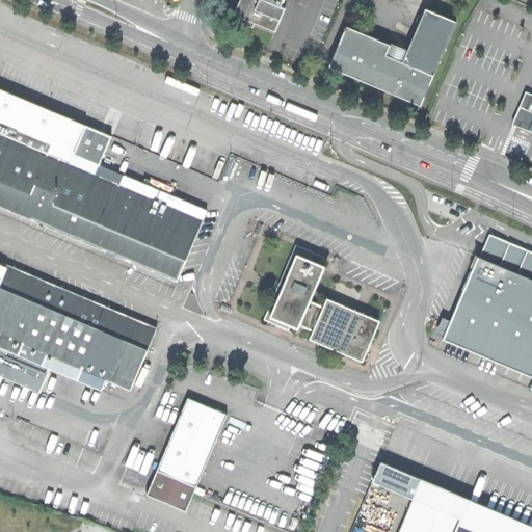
[(267,0),(239,0),(234,12),(240,16),(255,22),(274,30),(284,7),(280,5),(267,0)]
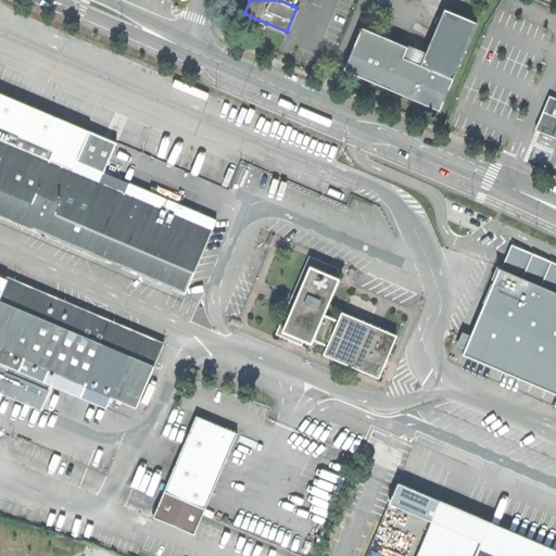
[(477,23),(444,10),(421,62),(409,58),(414,49),(408,46),(407,47),(362,27),(344,70),(402,95),(440,110),(477,23)]
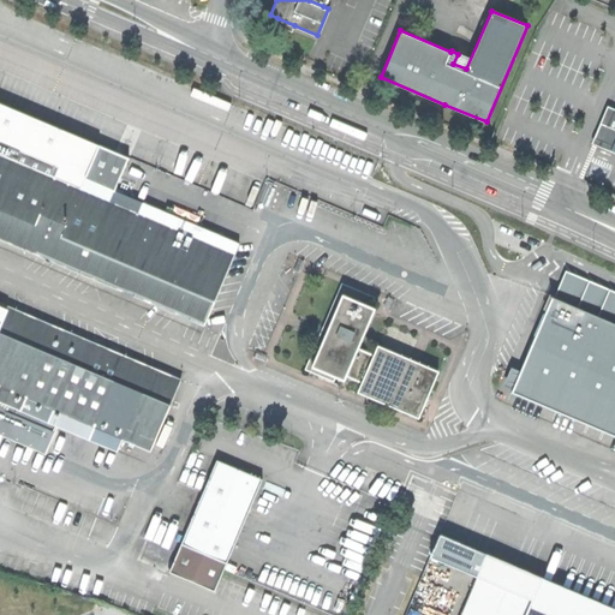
[(292,31),(294,25),(278,18),(275,24),(292,31)]
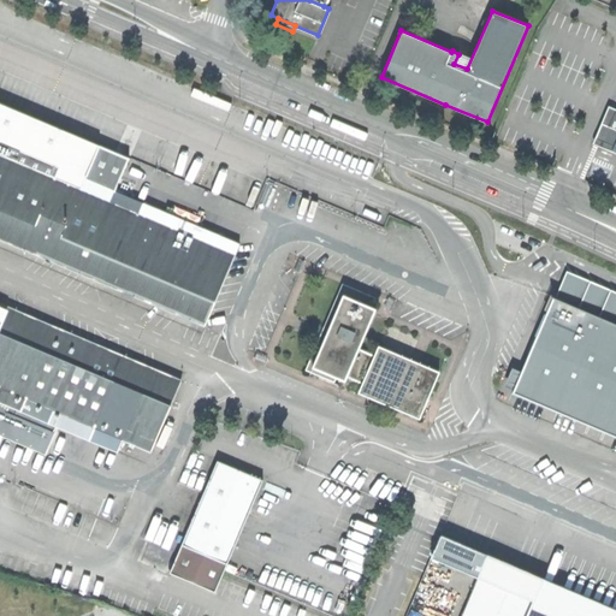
[(0,237),(207,325),(241,244),(116,191),(88,179),(101,147),(0,104),(0,237)]
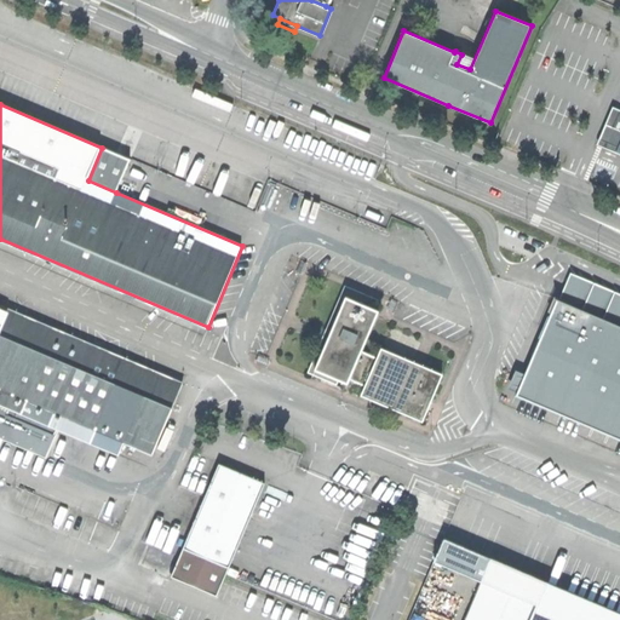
[(619,147),(619,109),(613,107),(597,144),(619,154),(619,150),(619,147)]
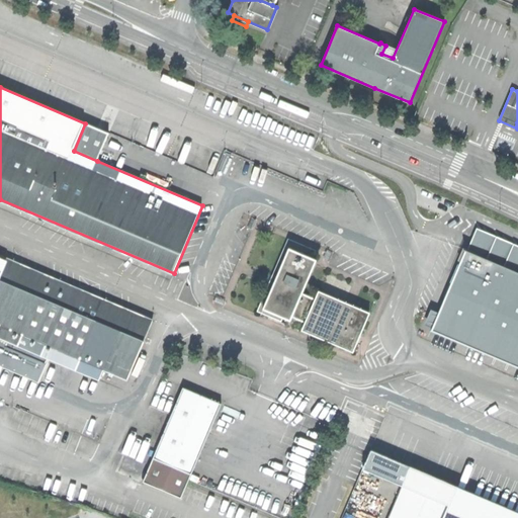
[(108,134),(85,123),(74,151),(97,161),(104,144),(108,134)]
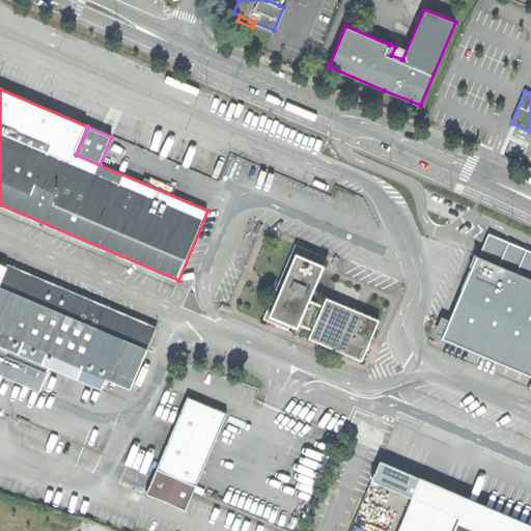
[(479,257),(477,257),(443,338),(530,376),(530,251),(491,233),(483,249),(479,257)]
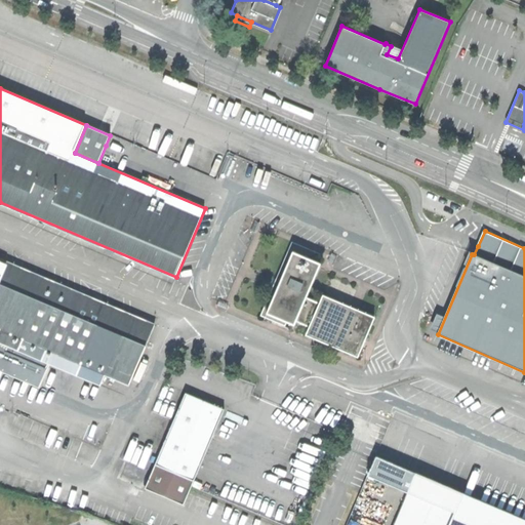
[(295,242),(266,314),(288,324),(289,320),(297,324),(299,319),(314,326),(310,333),(360,355),(376,318),(326,295),(323,304),(309,297),(323,263),(319,261),(322,254),(295,242)]
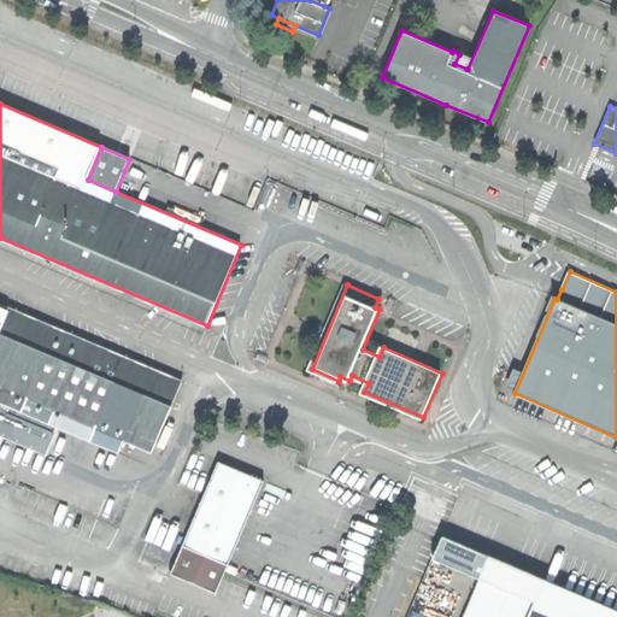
[(0,435),(46,454),(58,428),(117,452),(123,440),(152,453),(182,381),(1,304),(0,306),(0,435)]
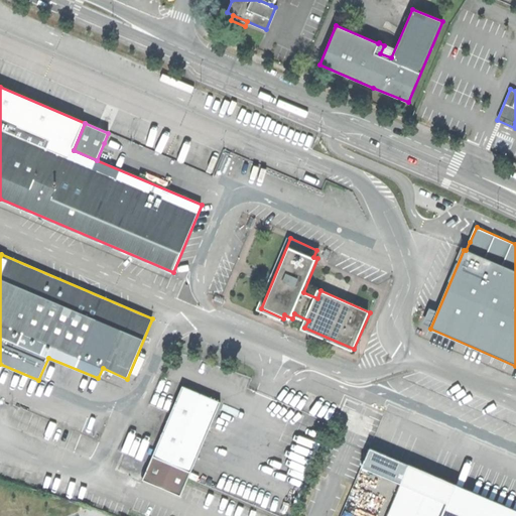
[(149,463),(142,479),(180,495),(184,484),(185,482),(187,477),(220,401),(181,385),(170,412),(149,463)]
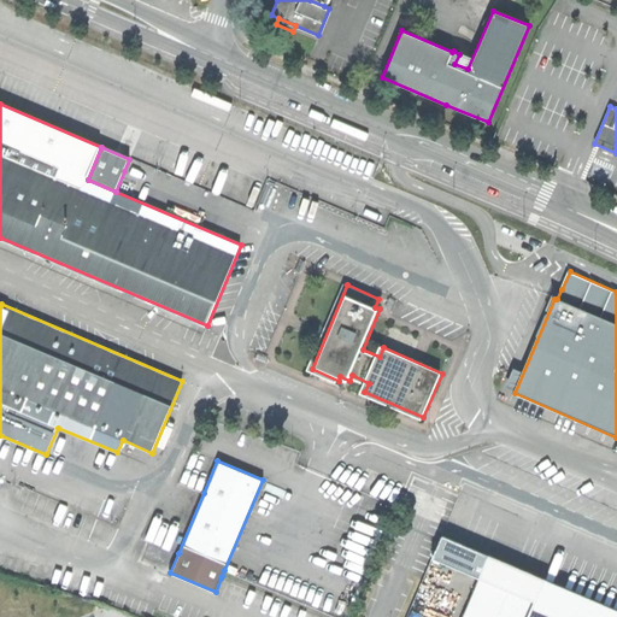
[(489,554),(441,535),(432,558),(479,579),(489,554)]
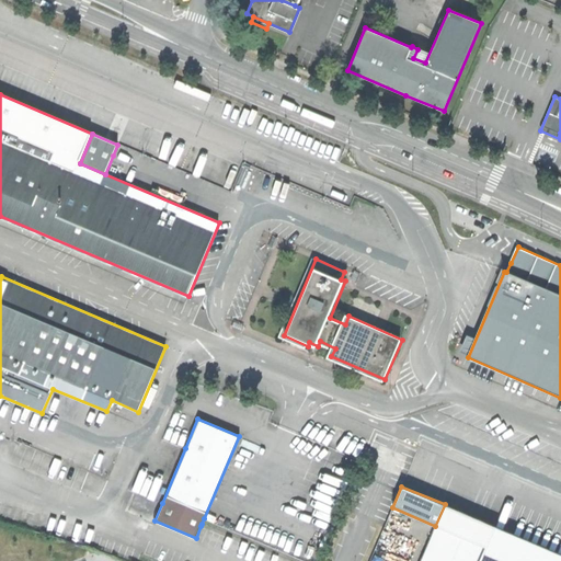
[(560,560),(560,552),(445,504),(435,526),(420,560),(560,560)]
